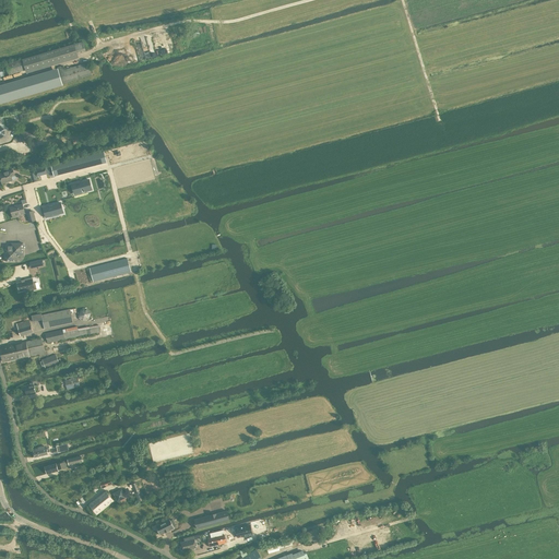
[(26,73),(63,62),(79,58),(78,54),(86,51),(83,42),(6,64),(9,75),(25,70),(26,73)]
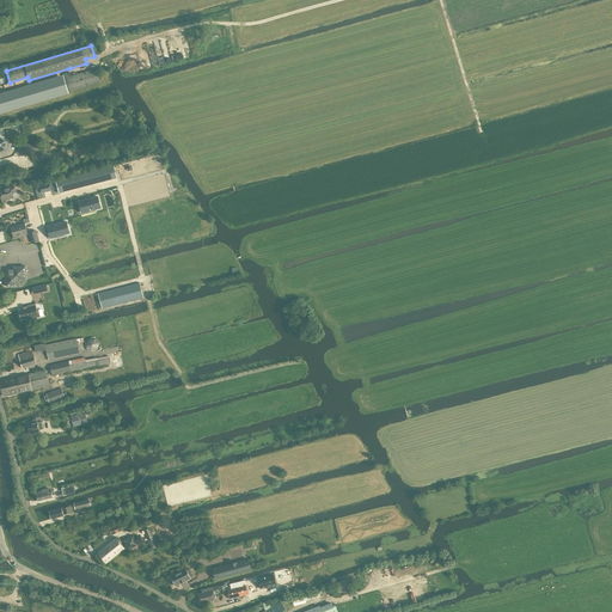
[(96,68),(65,78),(69,91),(99,83),(96,68)]
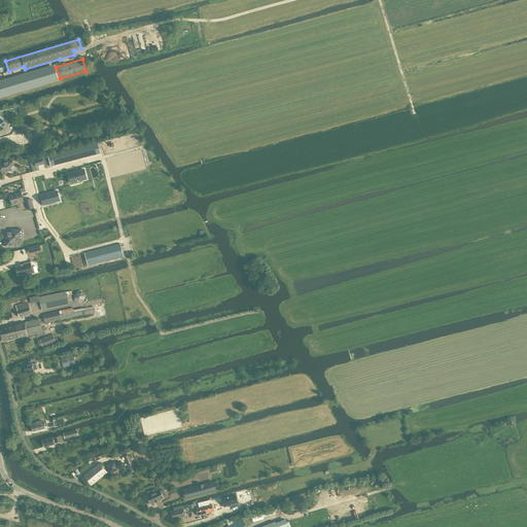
[(47,70),(0,84),(0,98),(51,82),(49,76),(47,70)]
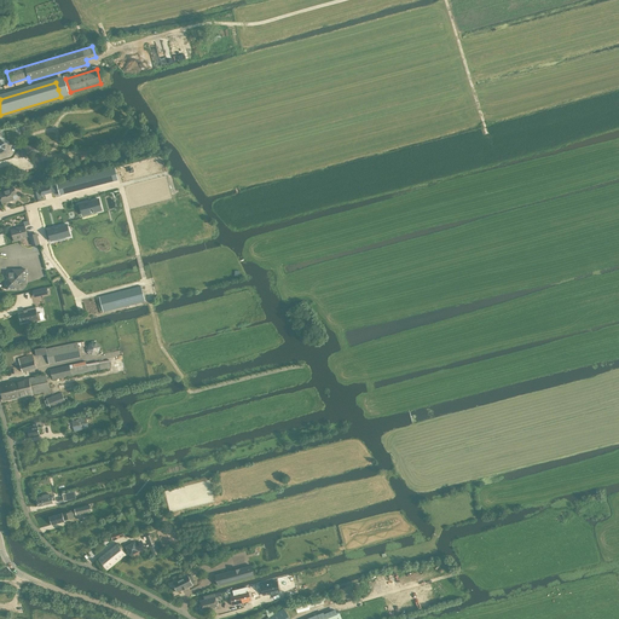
[(5,131),(6,137),(17,133),(17,134),(27,132),(25,126),(15,128),(5,131)]
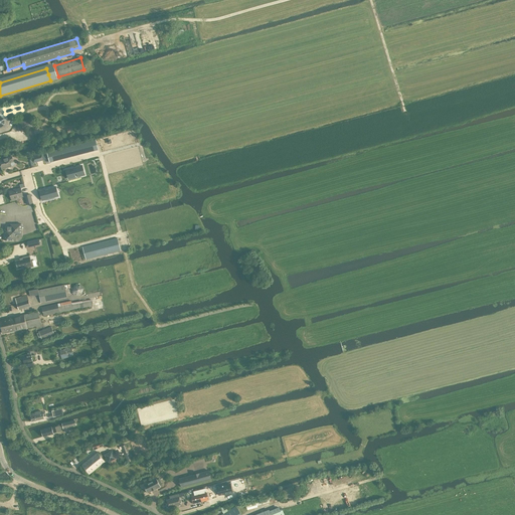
[(30,120),(17,123),(19,131),(33,128),(30,120)]
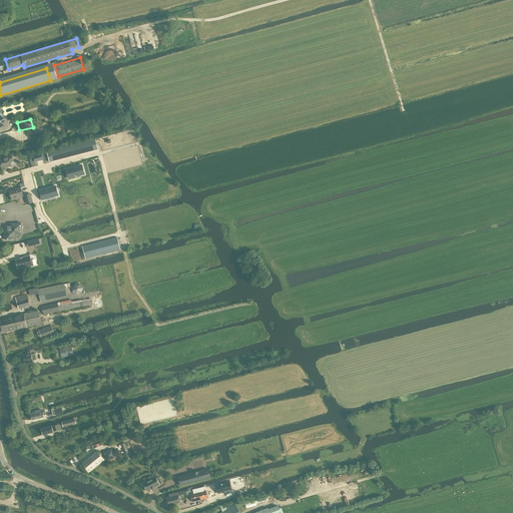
[(30,135),(32,142),(41,140),(39,132),(30,135)]
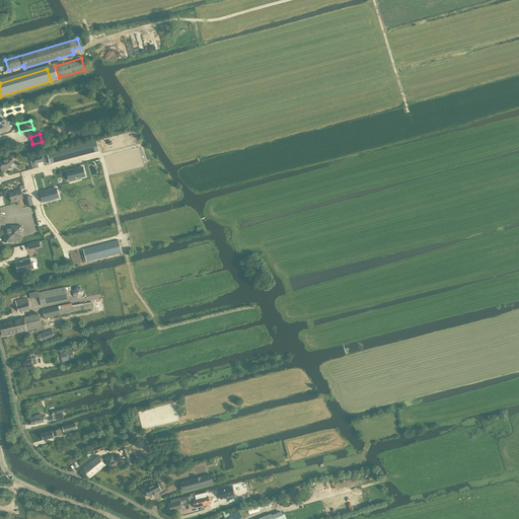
[(48,154),(43,156),(44,161),(49,160),(50,164),(99,151),(96,141),(48,154)]
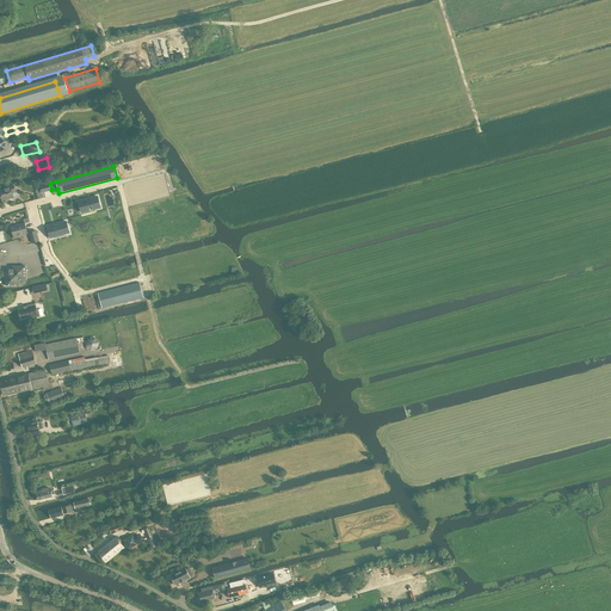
[(39,189),(36,190),(37,193),(41,192),(51,190),(50,184),(39,186),(39,189)]
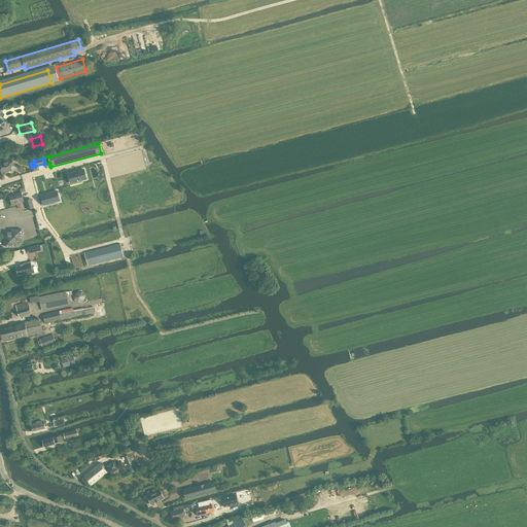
[(12,161),(0,163),(0,166),(2,173),(11,170),(10,166),(13,165),(12,161)]
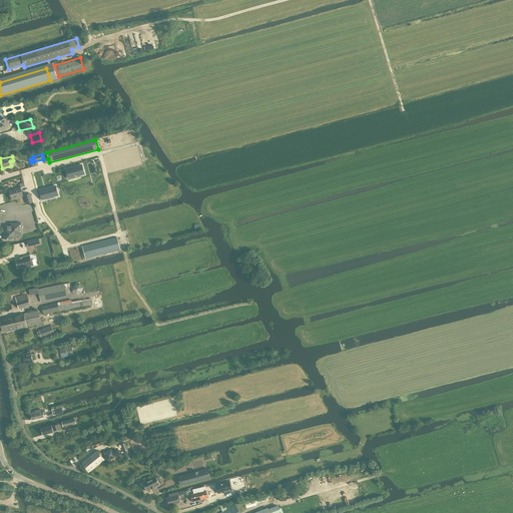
[(82,164),(65,168),(68,179),(85,174),(82,164)]
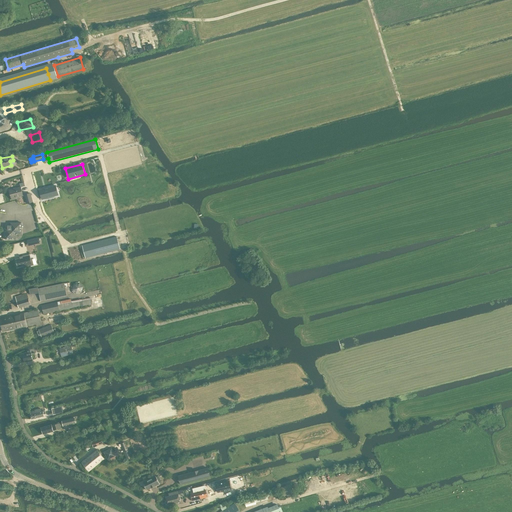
[(56,185),(39,190),(42,200),(59,195),(56,185)]
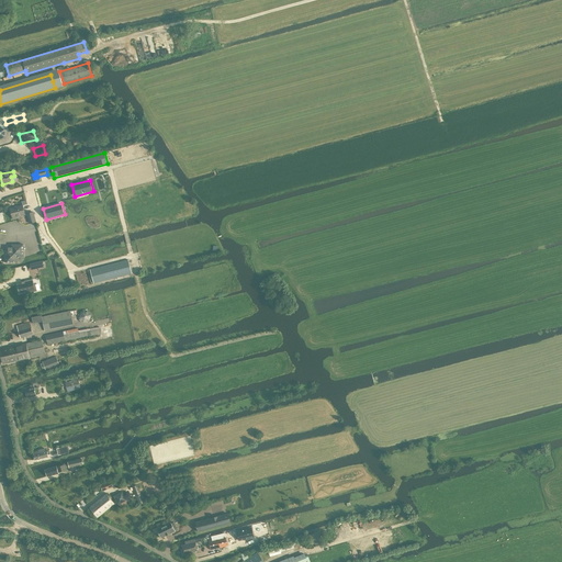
[(22,205),(10,209),(13,220),(19,218),(18,216),(25,215),(22,205)]
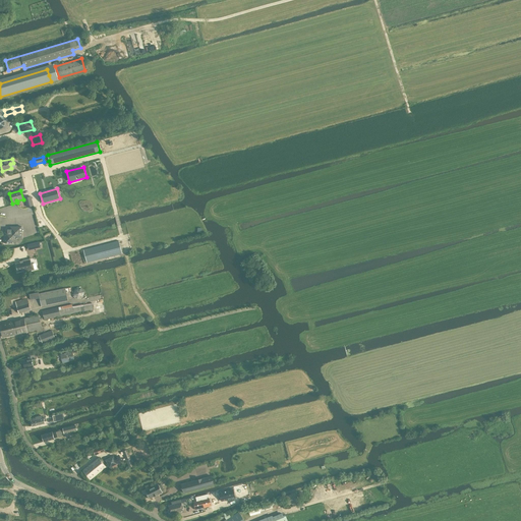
[(31,196),(25,198),(27,207),(29,210),(35,208),(34,206),(31,196)]
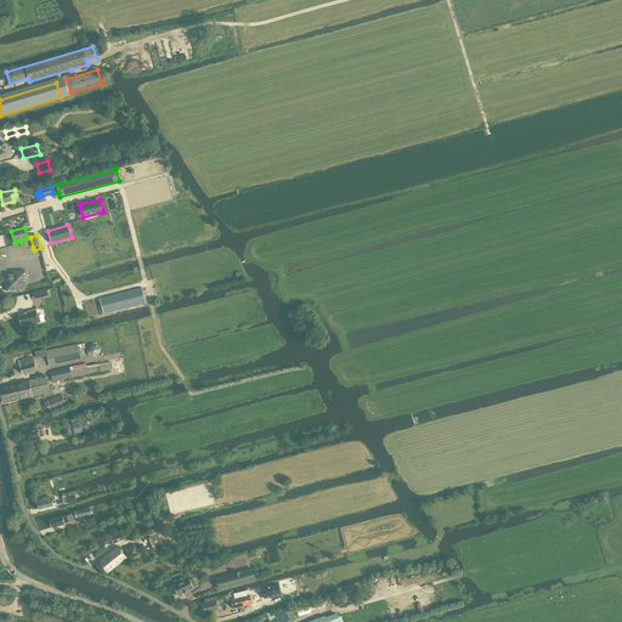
[(6,290),(16,290),(20,290),(20,284),(26,284),(26,271),(12,271),(12,275),(9,275),(10,277),(6,277),(6,290)]
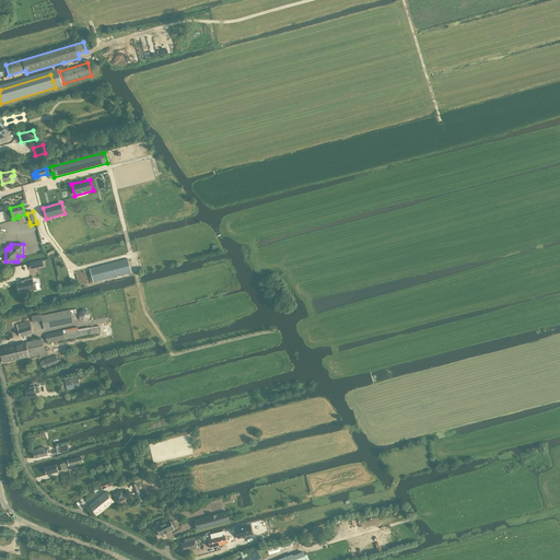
[(96,267),(90,268),(93,282),(100,280),(115,277),(131,272),(128,259),(115,263),(96,267)]
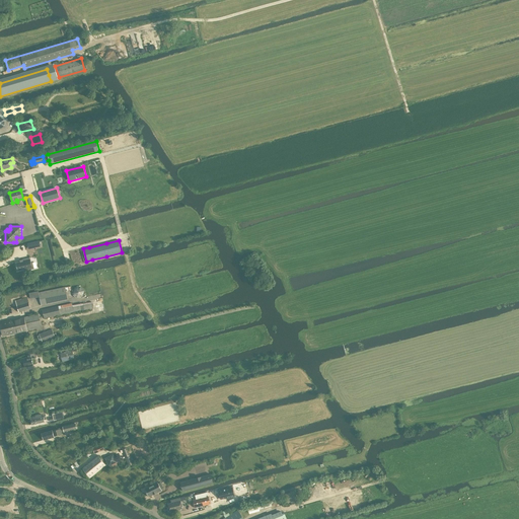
[(20,262),(16,263),(18,271),(26,269),(27,271),(34,269),(32,263),(30,263),(29,257),(19,261),(20,262)]
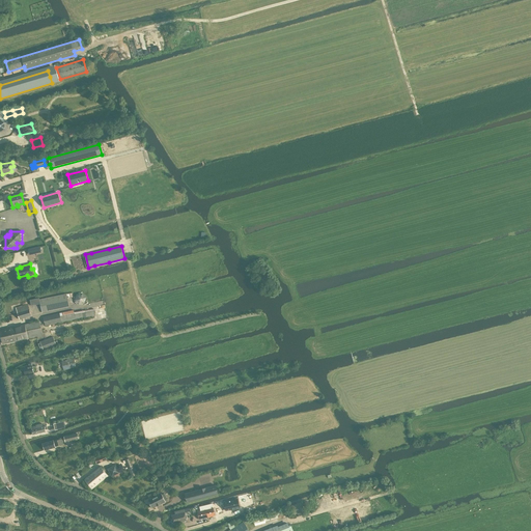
[(66,294),(39,300),(43,313),(70,307),(66,294)]
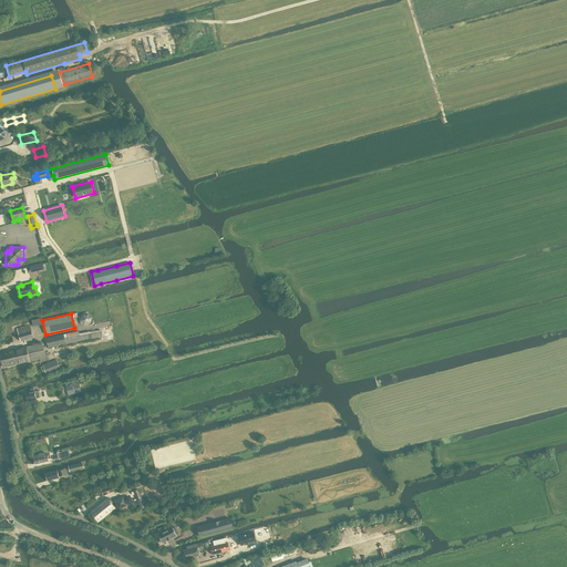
[(88,313),(82,315),(80,320),(84,326),(90,323),(91,321),(92,318),(88,313)]
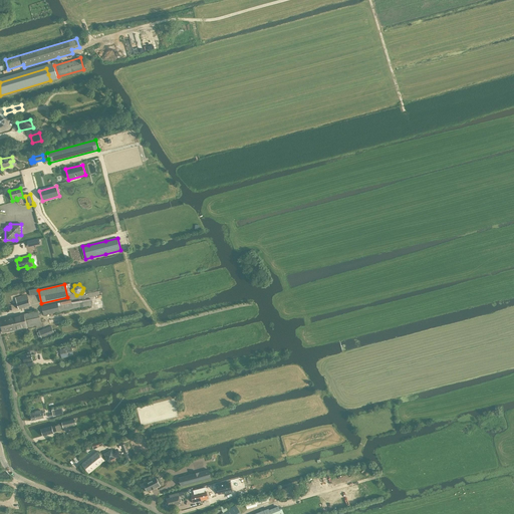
[(30,305),(27,294),(15,298),(19,309),(30,305)]
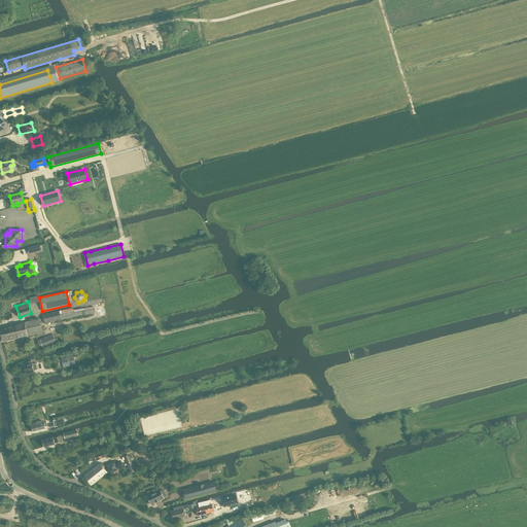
[(60,311),(43,314),(44,323),(75,317),(74,310),(73,308),(60,311)]
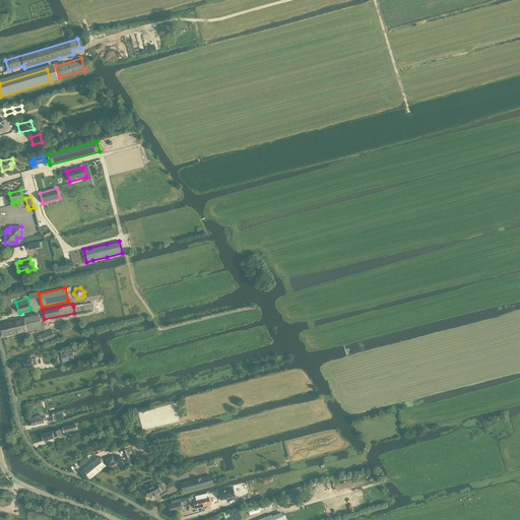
[(7,327),(9,335),(35,329),(42,327),(39,315),(5,323),(6,327),(7,327)]
